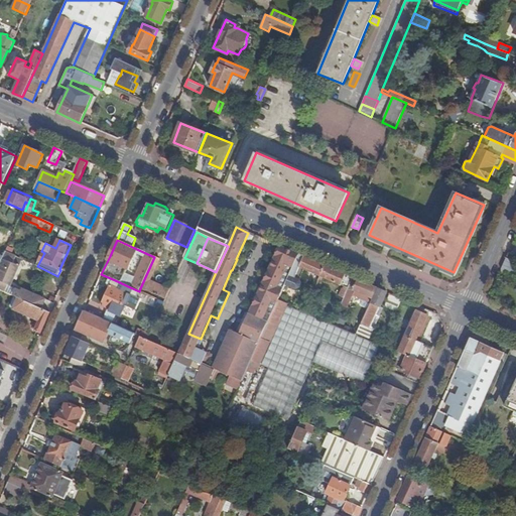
[(299,255),(272,243),(261,268),(269,272),(242,335),(232,331),(229,338),(220,358),(208,352),(208,354),(203,364),(216,370),(220,372),(243,382),(248,372),(261,342),(279,300),(286,285),(299,255)]
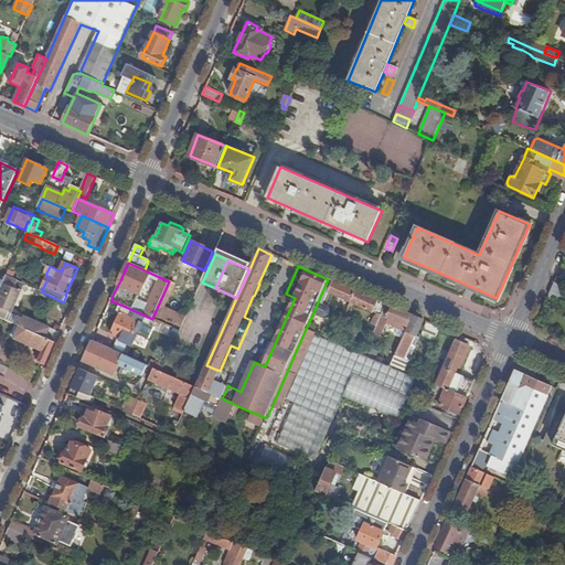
[(0,317),(17,326),(56,343),(60,334),(25,318),(24,320),(9,313),(10,311),(7,308),(16,288),(19,281),(8,276),(0,292),(0,317)]
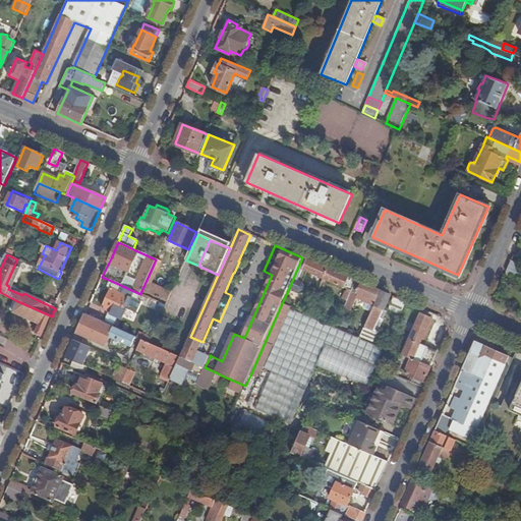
[(316,263),(302,257),(289,288),(299,293),(303,291),(305,287),(303,283),(308,273),(325,280),(329,269),(316,263)]
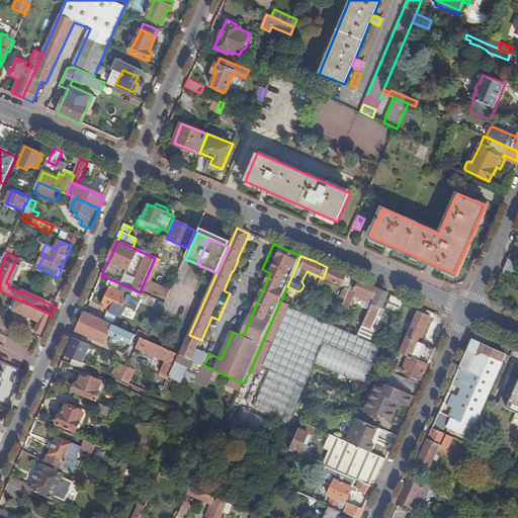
[(160,260),(155,258),(141,289),(167,301),(171,292),(150,282),(160,260)]
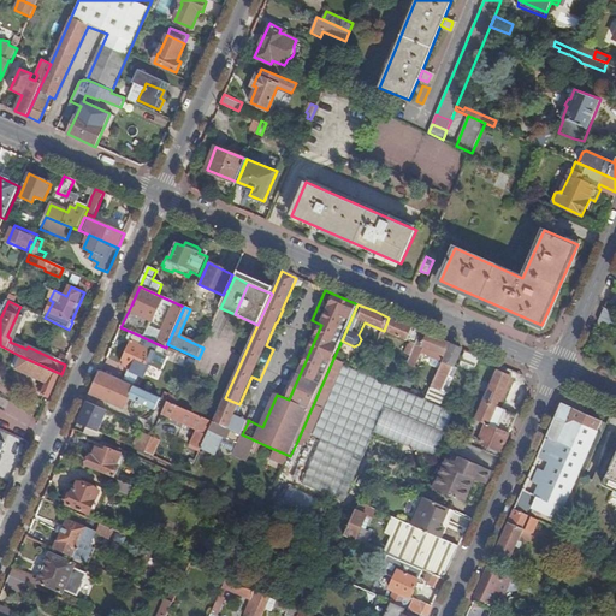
[(615,312),(605,307),(599,320),(615,327),(615,312)]
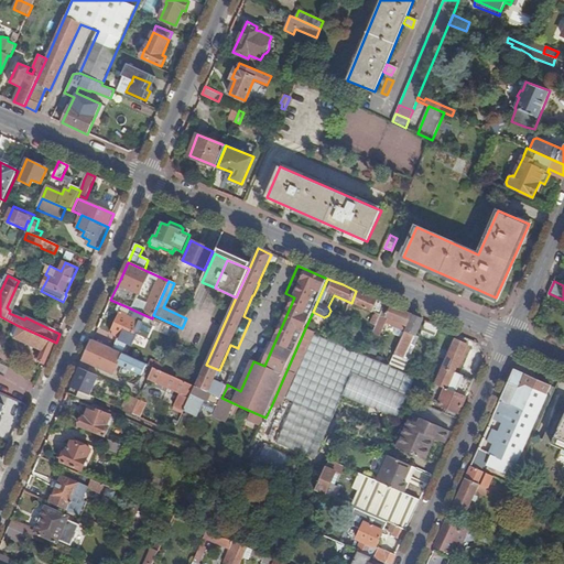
[(7,307),(10,311),(13,312),(22,291),(15,288),(7,307)]
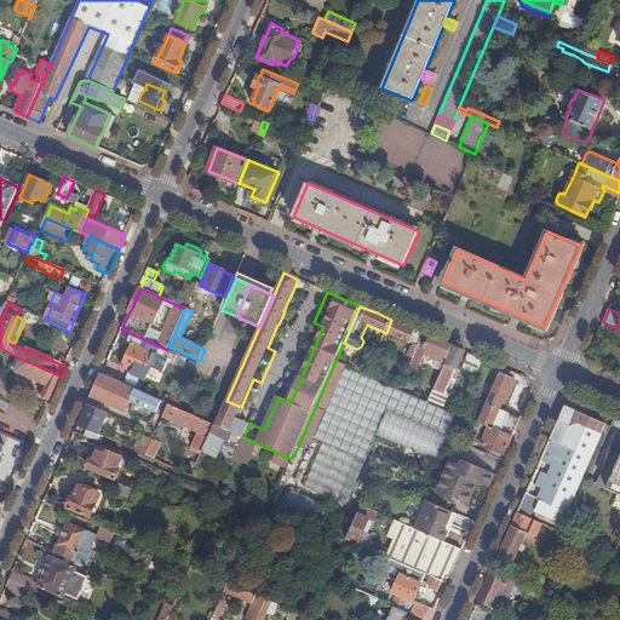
[(405,326),(391,320),(386,333),(414,345),(413,348),(408,357),(414,360),(425,334),(405,326)]
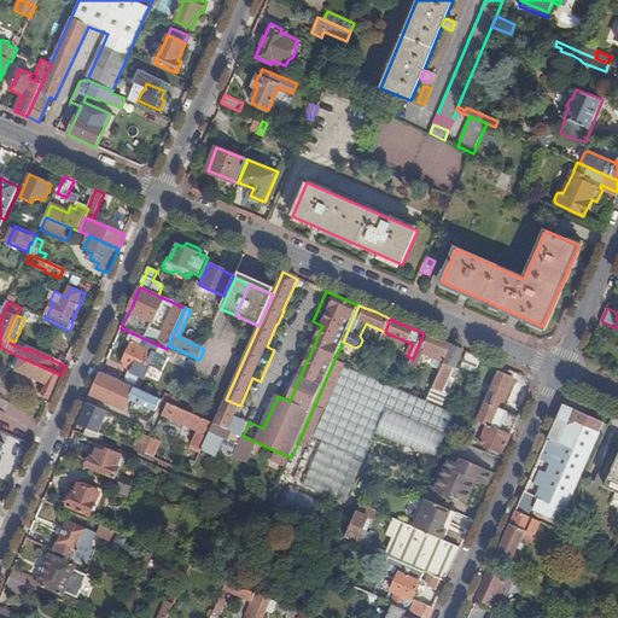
[(438,339),(424,333),(413,359),(409,367),(417,369),(425,349),(437,354),(436,359),(445,362),(453,345),(438,339)]
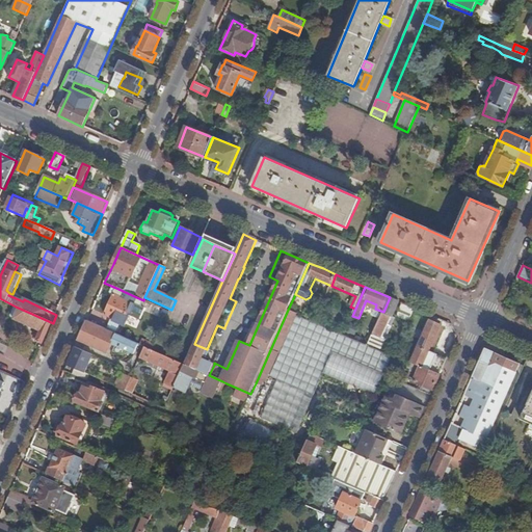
[(132,302),(134,296),(118,289),(115,295),(114,295),(105,315),(123,323),(127,315),(130,316),(135,304),(132,302)]
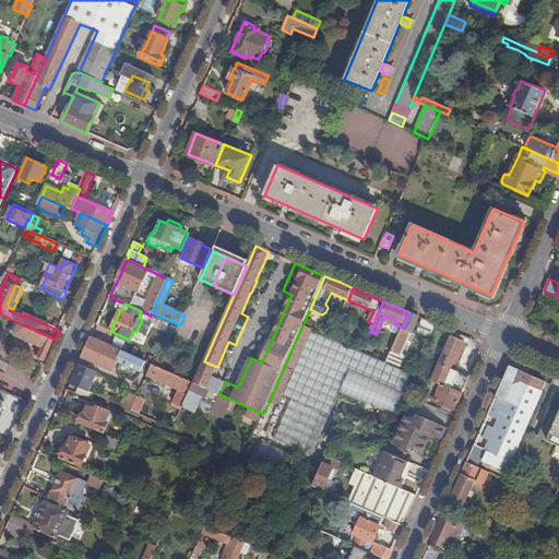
[(419,318),(409,312),(403,328),(387,363),(401,368),(416,335),(413,333),(419,318)]
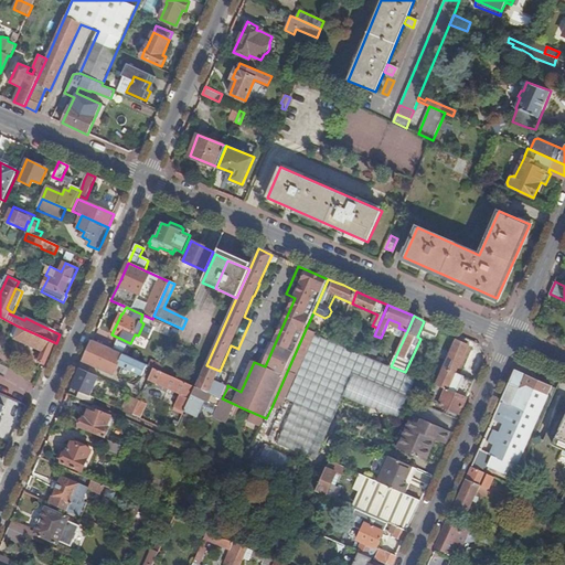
[(440,328),(428,322),(423,337),(428,339),(435,342),(440,328)]
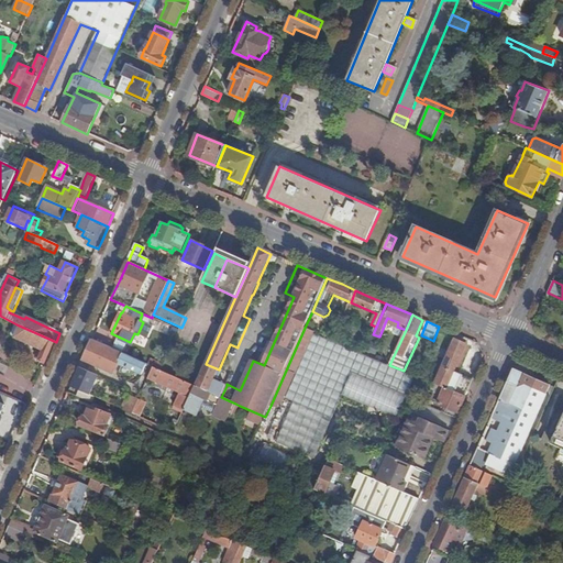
[(40,362),(45,364),(50,355),(56,342),(17,324),(12,335),(15,338),(15,339),(43,351),(40,362)]
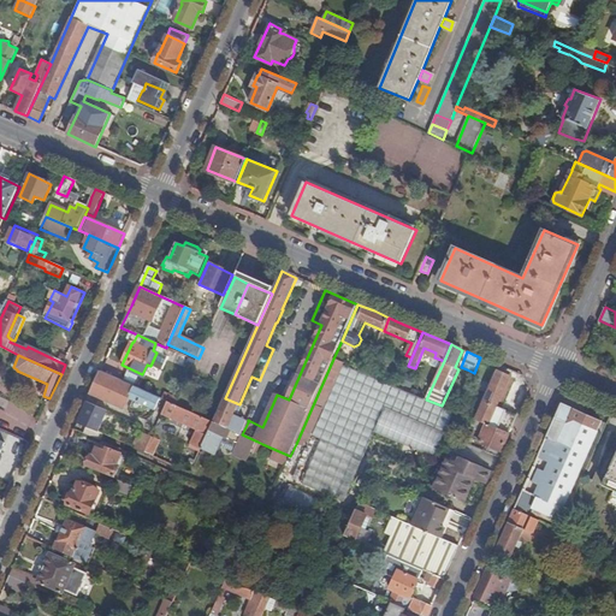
[(343,363),(333,359),(312,408),(321,412),(343,363)]
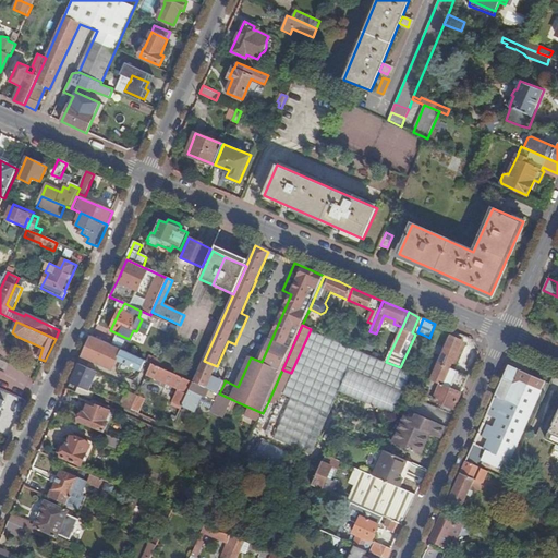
[(311,332),(293,374),(339,393),(339,392),(358,352),(311,332)]
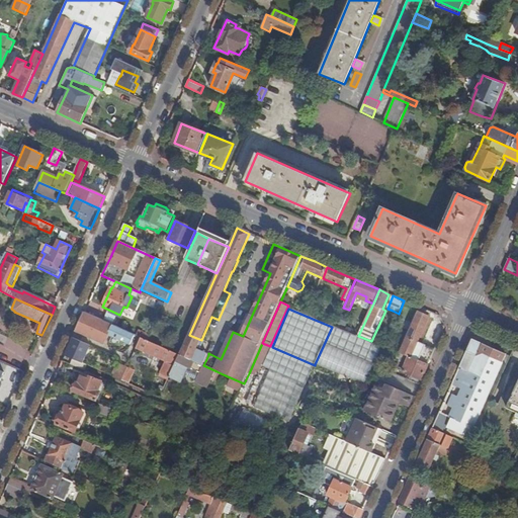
[(108,336),(131,345),(136,335),(85,313),(82,319),(76,333),(104,345),(108,336)]
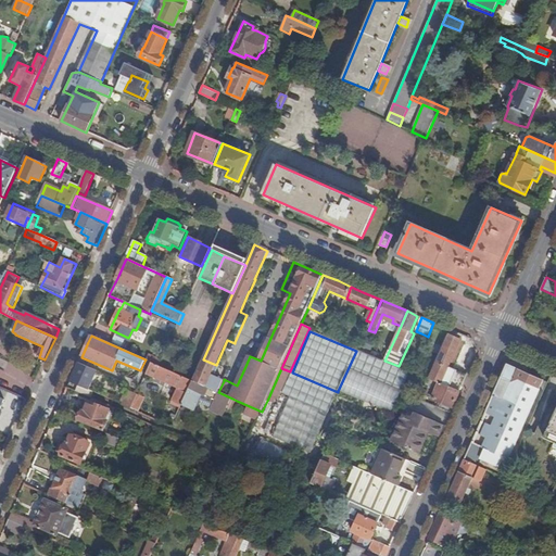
[(459,392),(467,376),(449,367),(460,341),(450,336),(431,380),(459,392)]
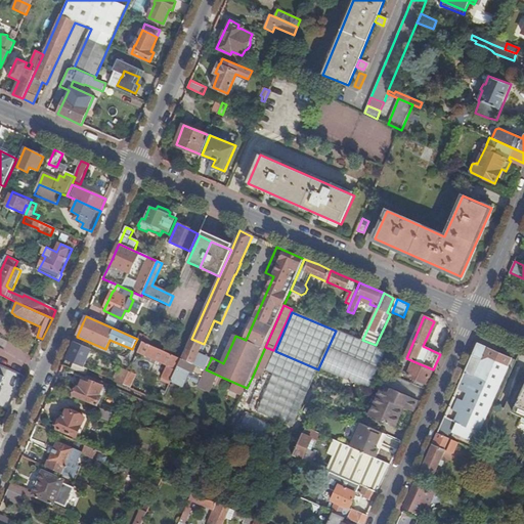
[(233,328),(221,322),(221,323),(214,320),(204,344),(215,349),(211,357),(223,363),(232,343),(228,341),(233,328)]
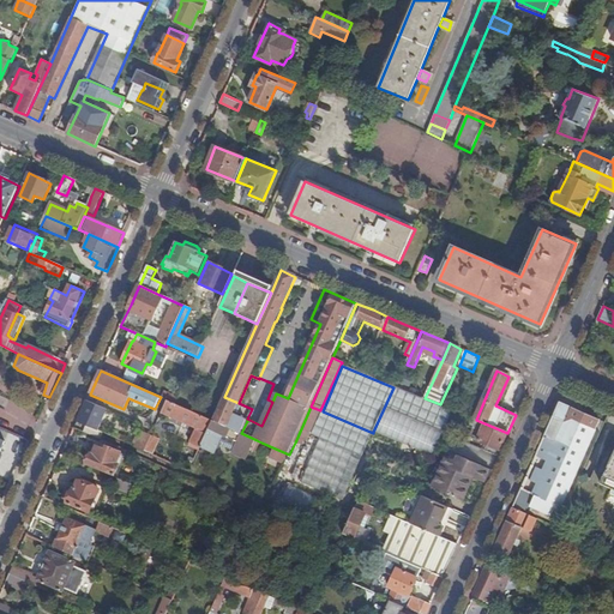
[(452,411),(393,387),(373,432),(433,456),(452,411)]
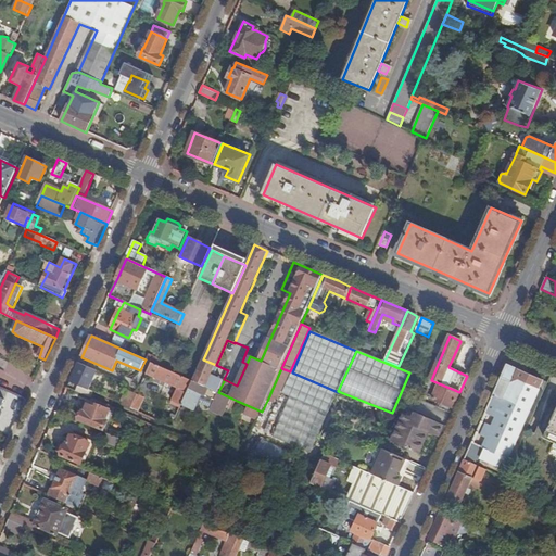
[(152,363),(160,366),(162,361),(149,355),(147,361),(152,363)]
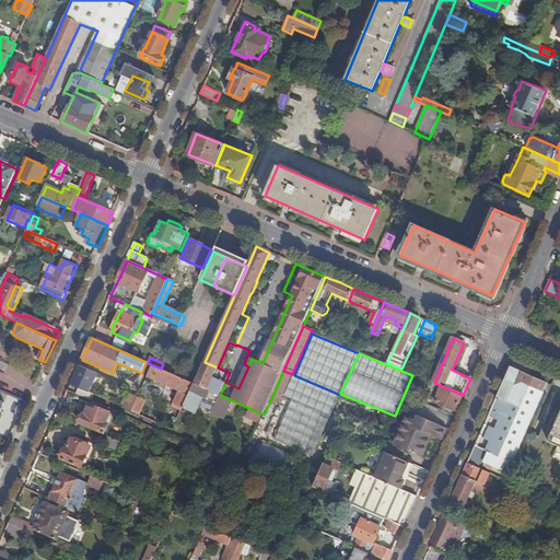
[(218,368),(205,362),(195,384),(220,395),(225,384),(212,378),(218,368)]
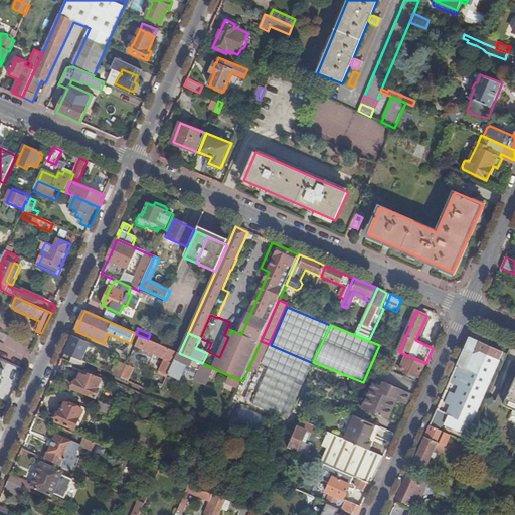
[(67,348),(64,354),(82,362),(91,344),(73,336),(67,348)]
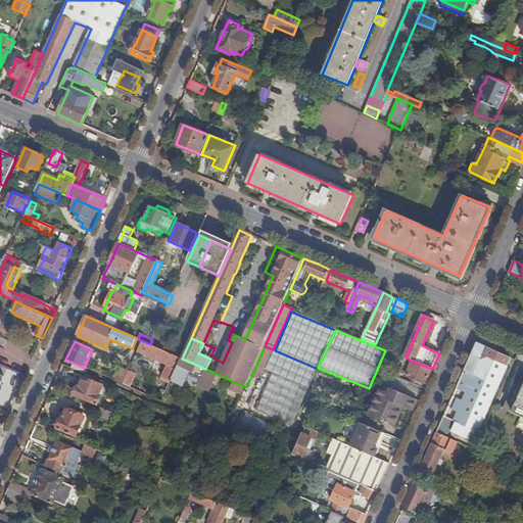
[(172,382),(182,359),(150,344),(143,341),(138,352),(168,366),(162,378),(172,382)]
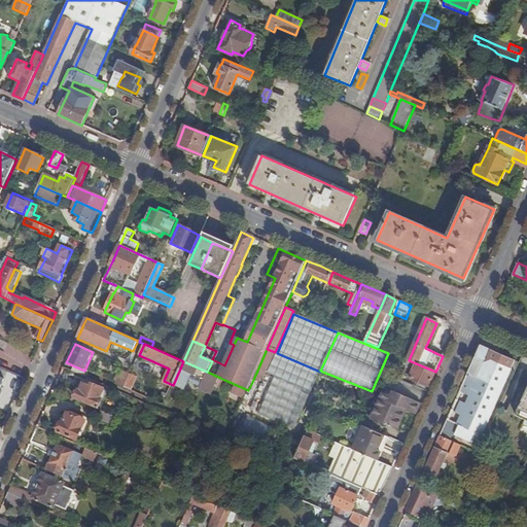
[(216,351),(205,346),(200,356),(212,361),(212,359),(216,351)]
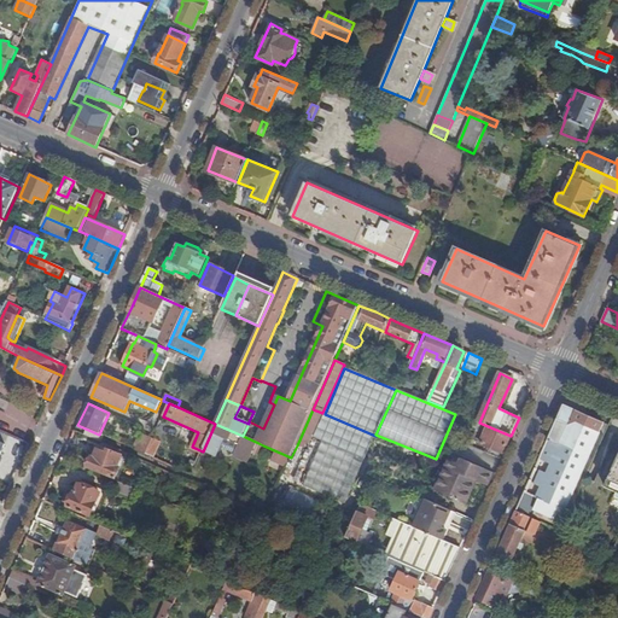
[(604,424),(564,406),(540,461),(517,512),(542,523),(563,531),(578,496),(573,494),(604,424)]
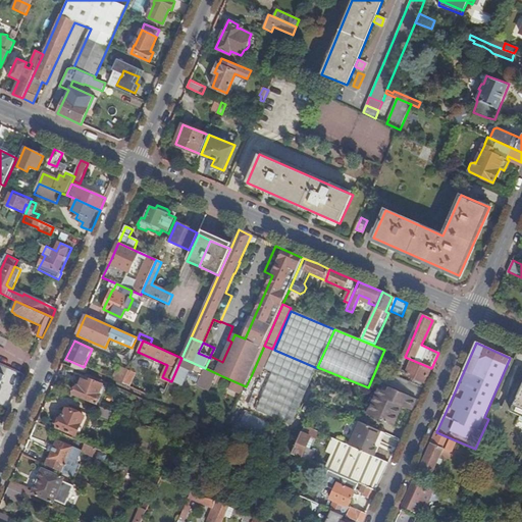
[(272,349),(264,346),(251,376),(257,379),(258,375),(260,376),(272,349)]
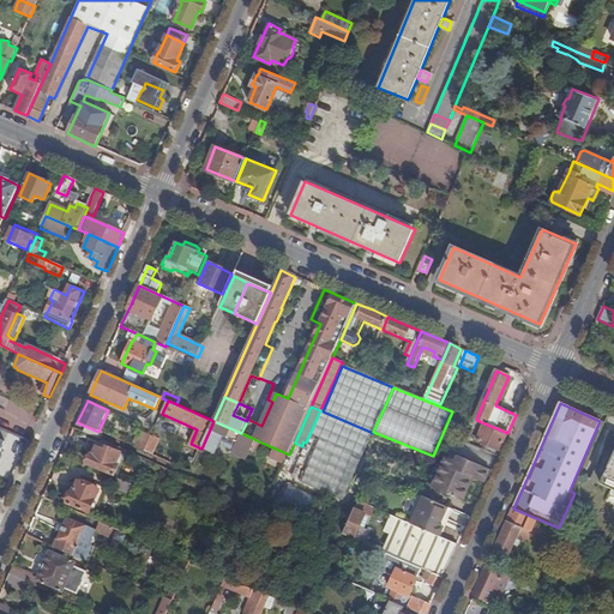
[(373,433),(323,411),(312,437),(362,458),(373,433)]
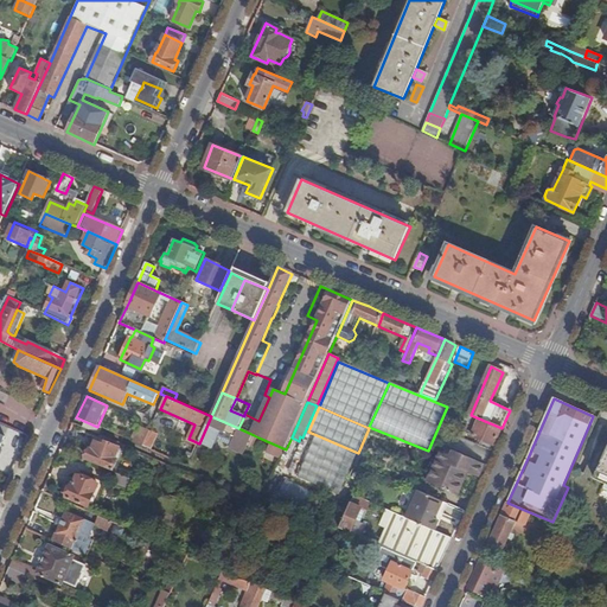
[(492,451),(502,428),(471,415),(467,414),(464,422),(467,425),(464,433),(481,440),(479,446),(492,451)]
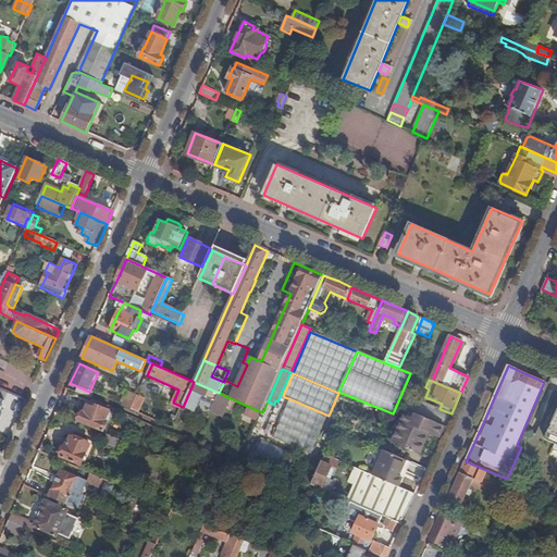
[(219,393),(194,382),(183,407),(196,413),(201,404),(199,403),(202,396),(215,401),(211,411),(224,418),(229,409),(233,399),(219,393)]
